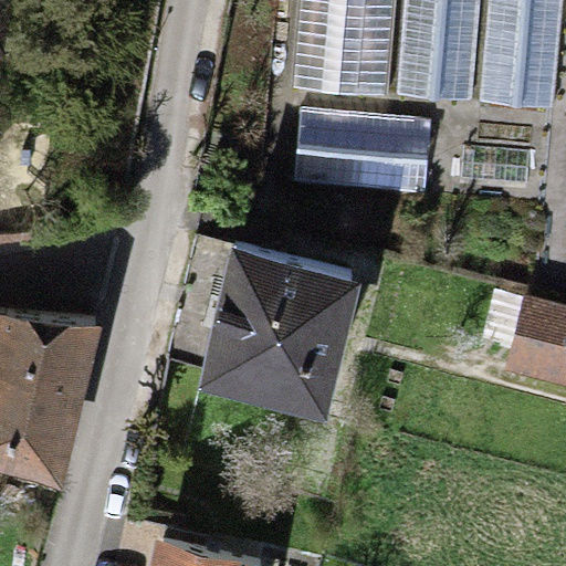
[(544,102),(552,0),(301,0),(294,81),(387,88),(392,0),(404,0),(398,90),(467,95),(473,0),(485,0),(480,96),(544,102)]
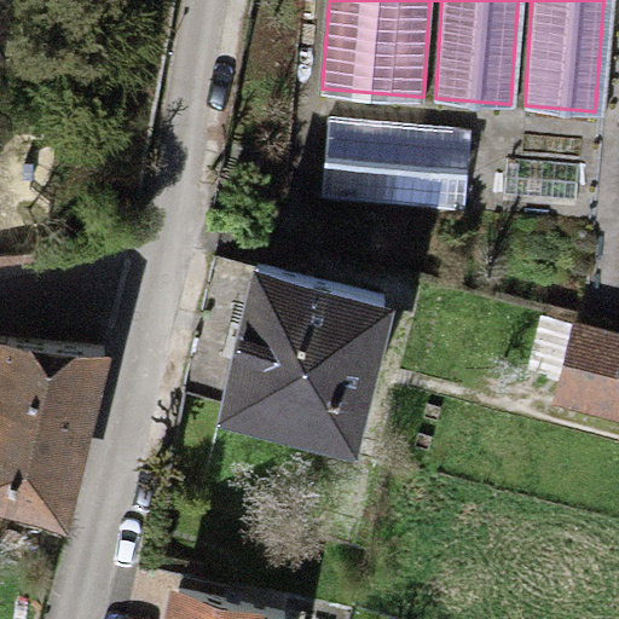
[(470,131),(328,117),(322,192),(463,206),(470,131)]
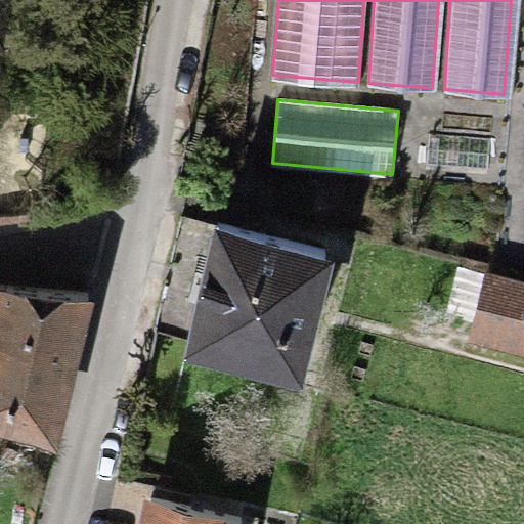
[(218,223),(190,340),(301,365),(329,249),(218,223)]
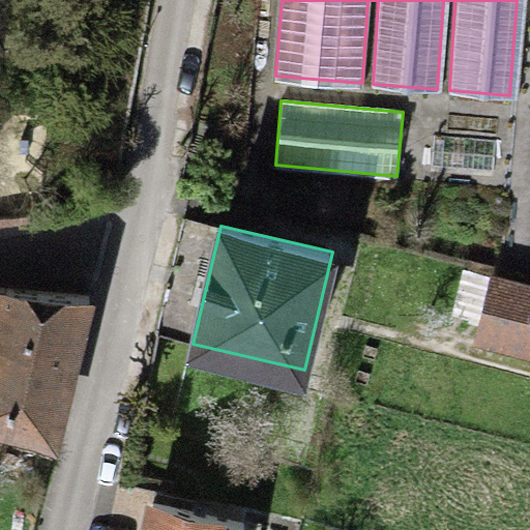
[(529,283),(494,273),(476,341),(529,354),(529,283)]
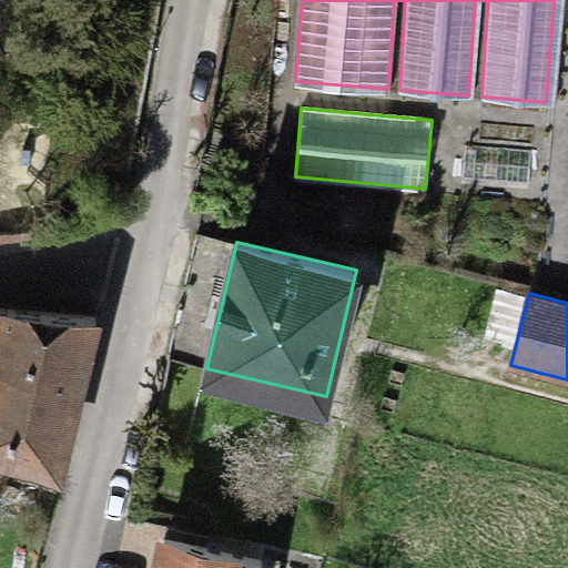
[(0,455),(53,467),(88,321),(0,314),(0,455)]
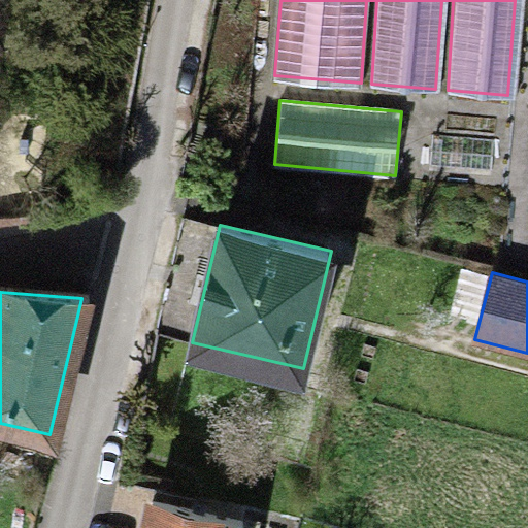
[(150,506),(144,527),(255,527),(256,526),(150,506)]
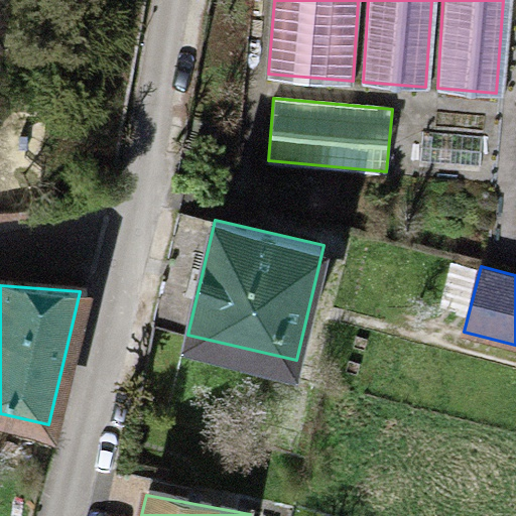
All buildings are outlined.
